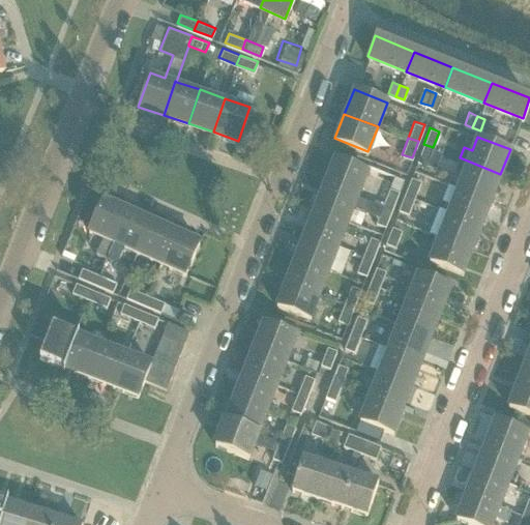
[(433,147),(423,144),(417,159),(427,164),(433,147)]
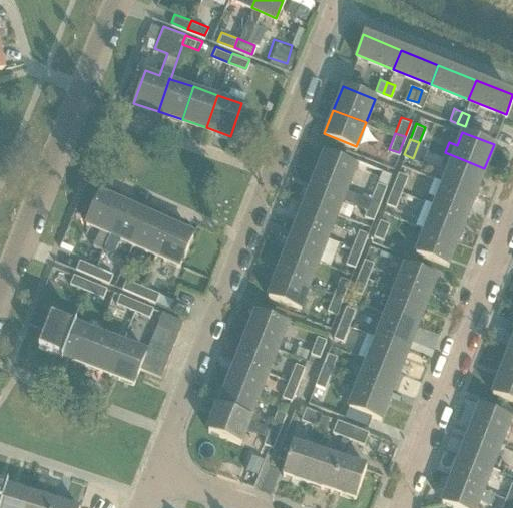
[(314,175),(347,188),(356,164),(324,151),(314,175)]
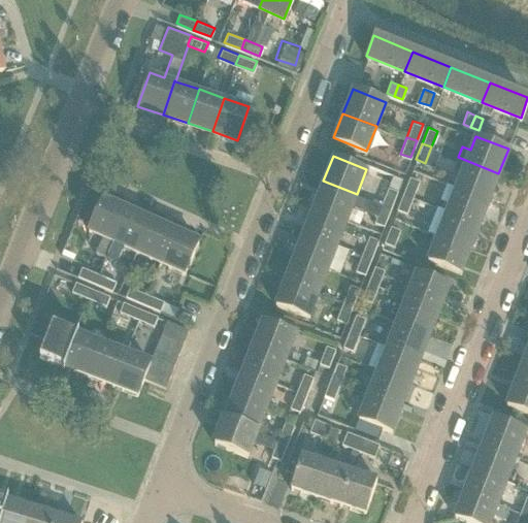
[(498,173),(458,157),(454,168),(461,171),(456,185),(489,198),(498,173)]
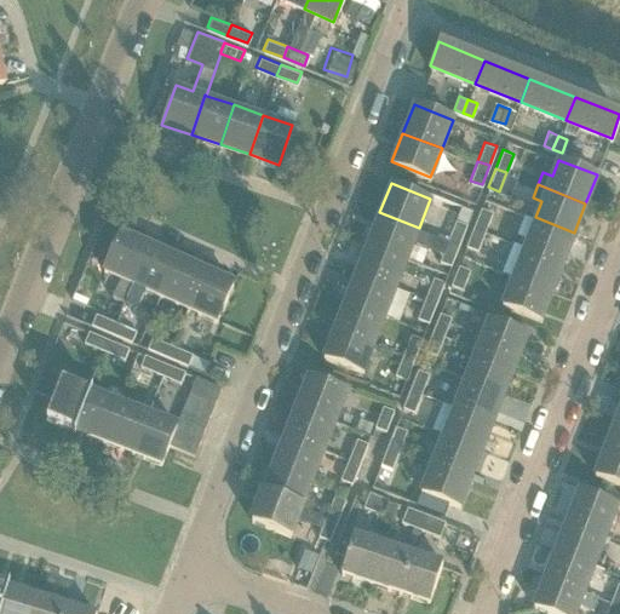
[(474,224),(484,229),(493,210),(481,206),(474,224)]
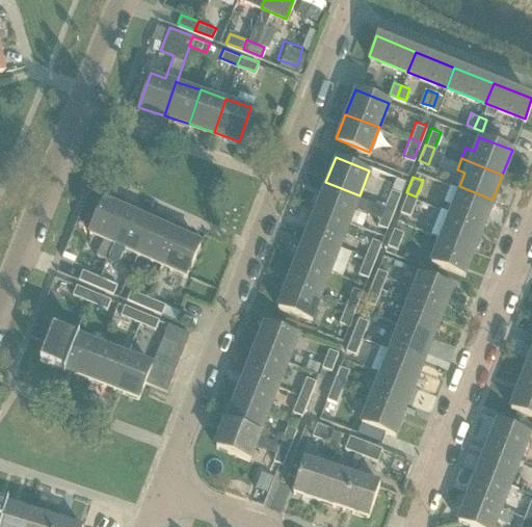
[(316,207),(349,219),(360,195),(325,182),(316,207)]
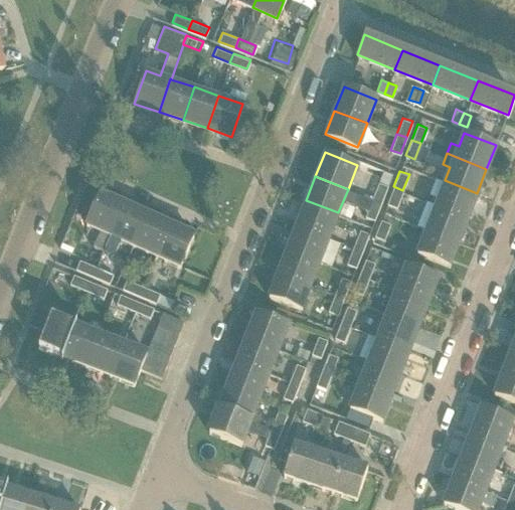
[(468,216),(477,193),(445,180),(436,204),(468,216)]
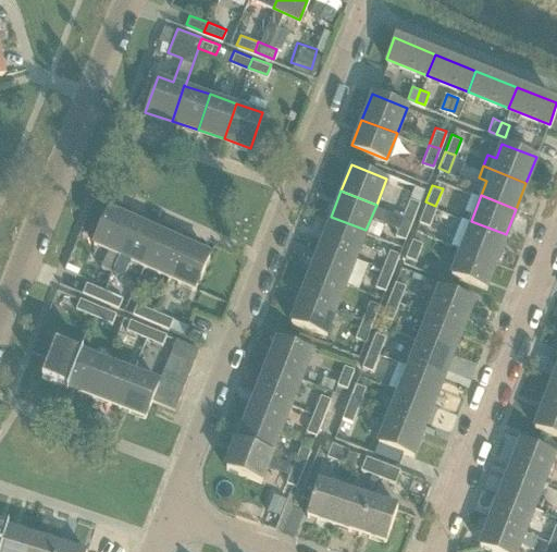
[(409,196),(403,215),(412,218),(419,200),(409,196)]
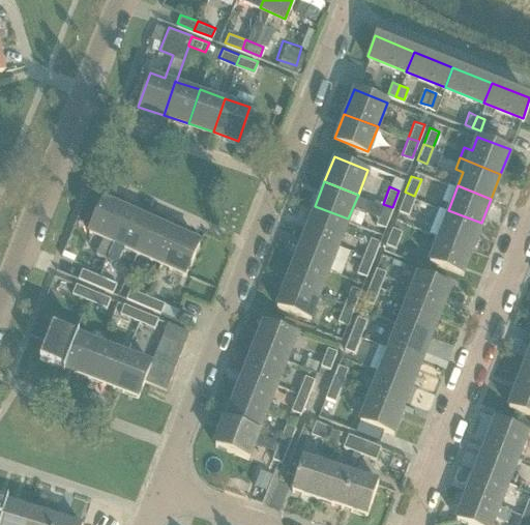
[(414,196),(405,192),(399,208),(408,212),(414,196)]
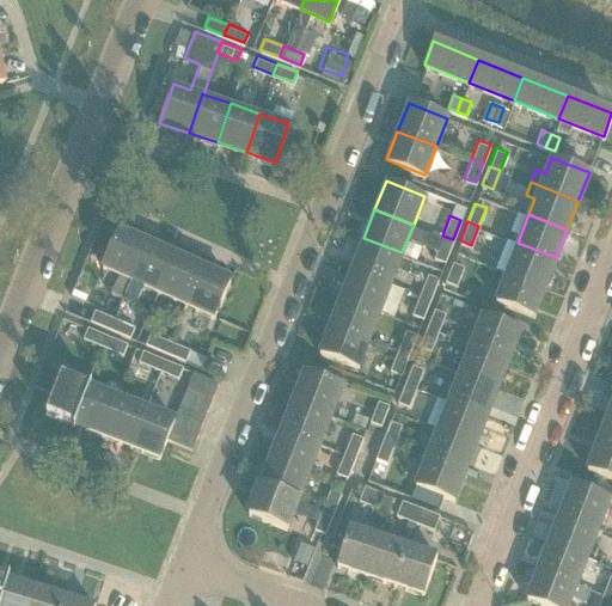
[(130,277),(147,239),(118,227),(102,264),(130,277)]
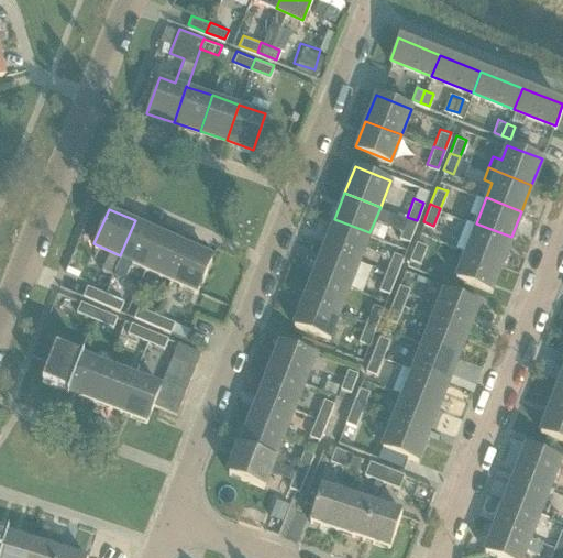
[(407,217),(399,236),(409,240),(417,220),(407,217)]
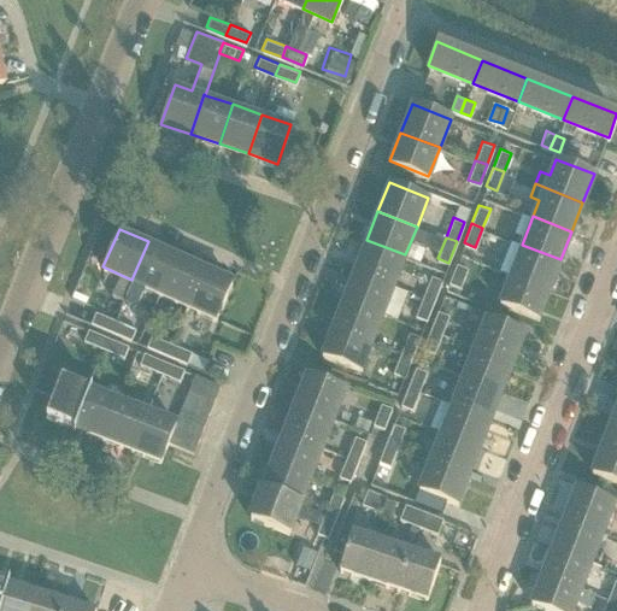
[(356,268),(394,283),(405,254),(366,240),(356,268)]
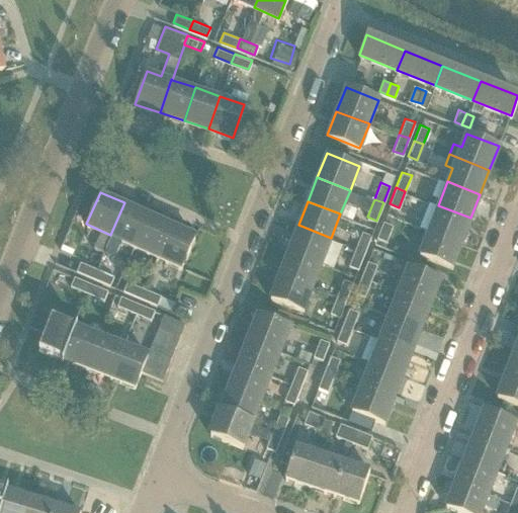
[(134,245),(148,214),(124,202),(110,235),(134,245)]
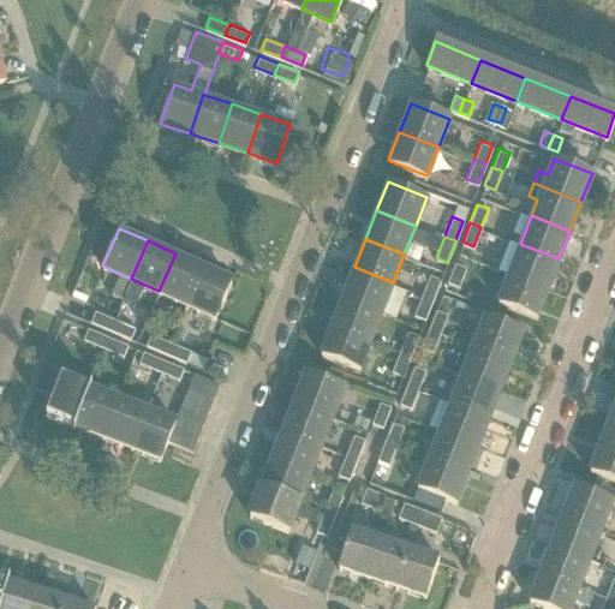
[(548,287),(559,258),(520,244),(509,272),(548,287)]
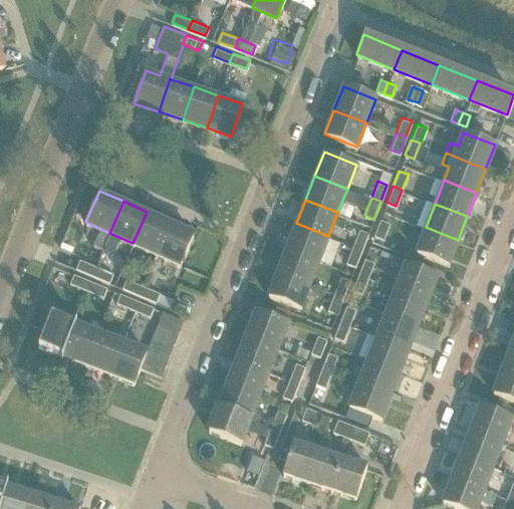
[(156,253),(170,222),(147,212),(133,243),(156,253)]
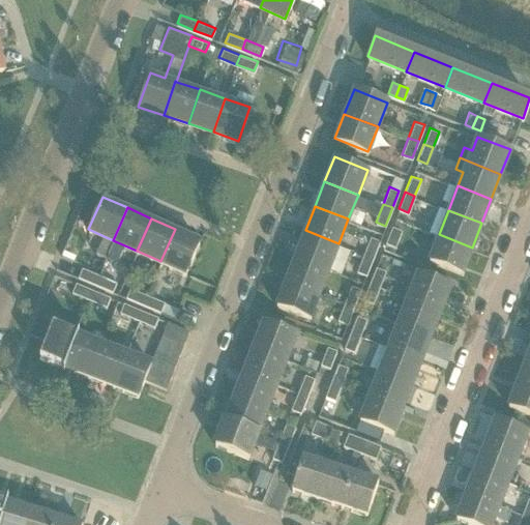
[(402,229),(391,226),(385,241),(395,245),(402,229)]
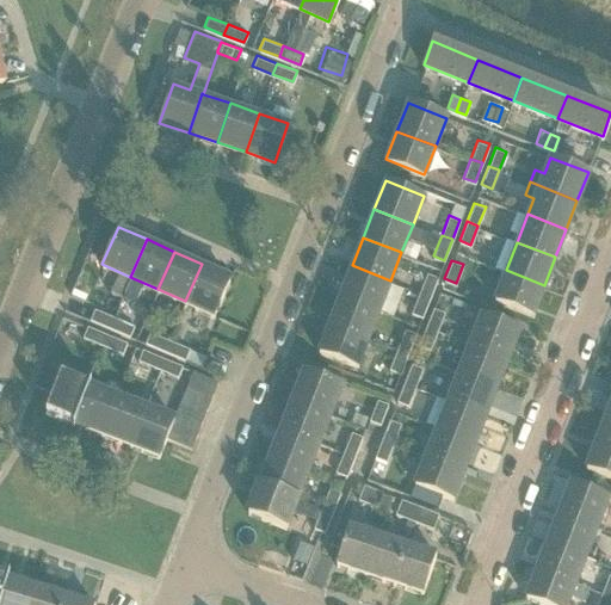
[(202,264),(185,301),(213,314),(229,277),(202,264)]
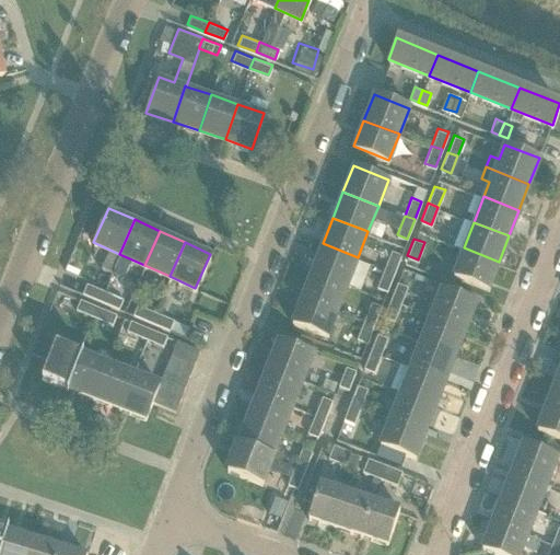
[(323,243),(312,269),(348,282),(358,257),(323,243)]
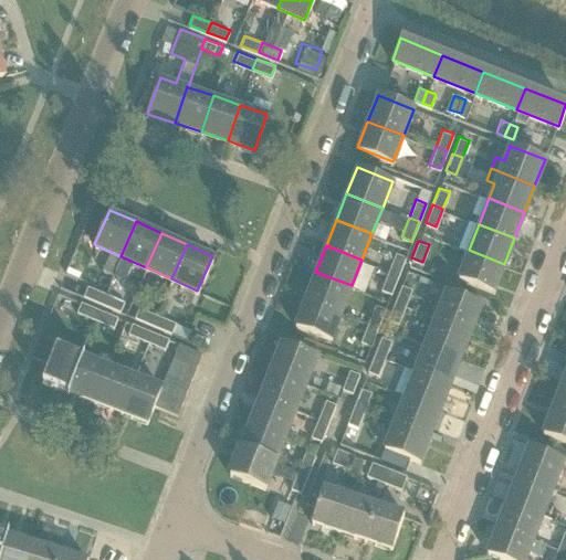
[(493,289),(504,264),(469,250),(458,276),(493,289)]
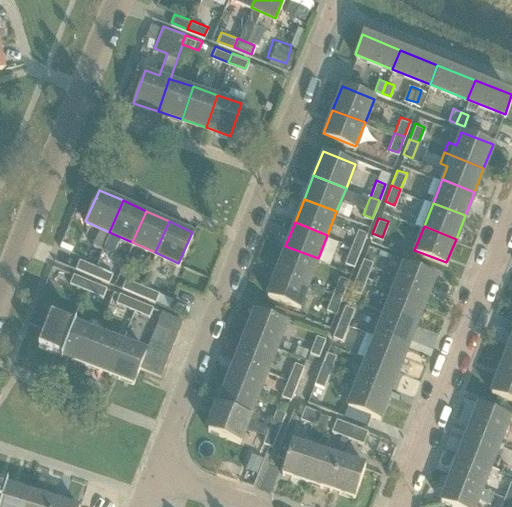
[(351,244),(360,247),(367,231),(357,227),(351,244)]
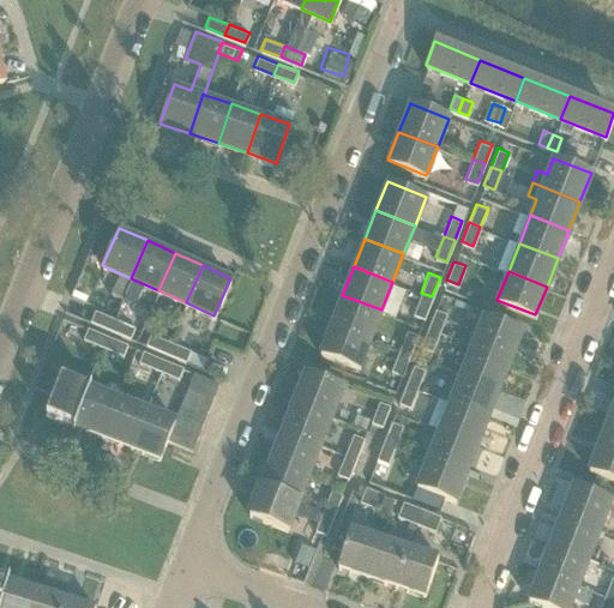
[(432,296),(421,293),(413,313),(425,317),(432,296)]
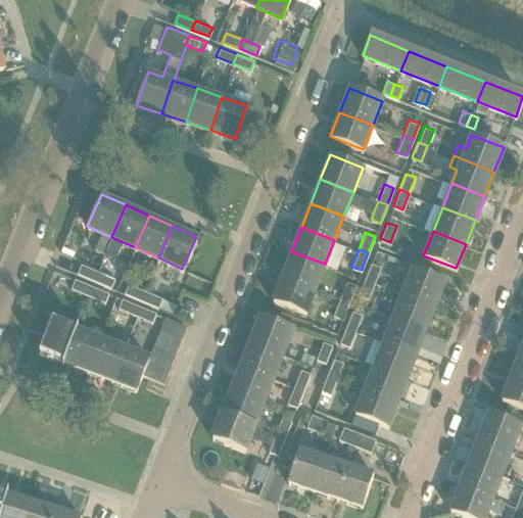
[(385,252),(377,249),(372,262),(380,265),(385,252)]
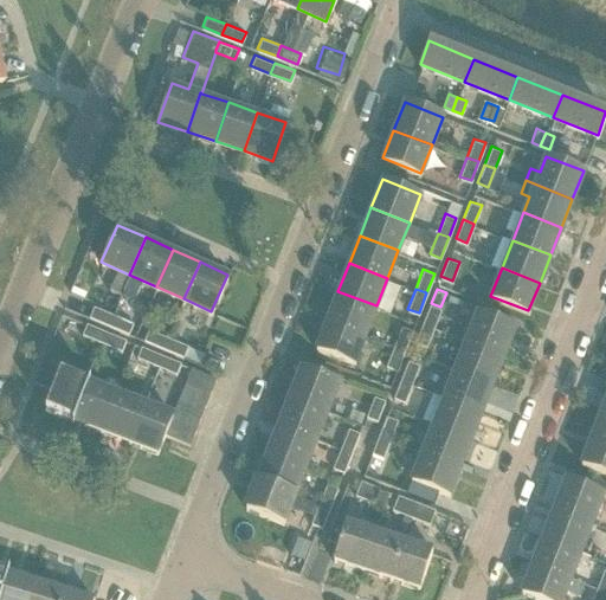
[(327,318),(365,334),(376,305),(337,291),(327,318)]
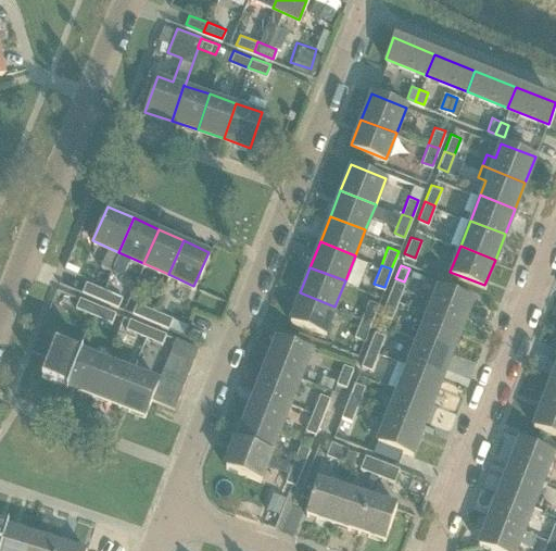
[(388,296),(397,299),(404,282),(395,278),(394,278),(388,296)]
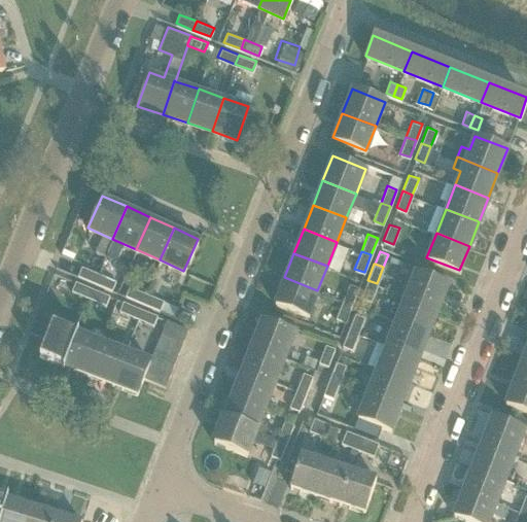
[(95,281),(99,272),(81,265),(77,274),(95,281)]
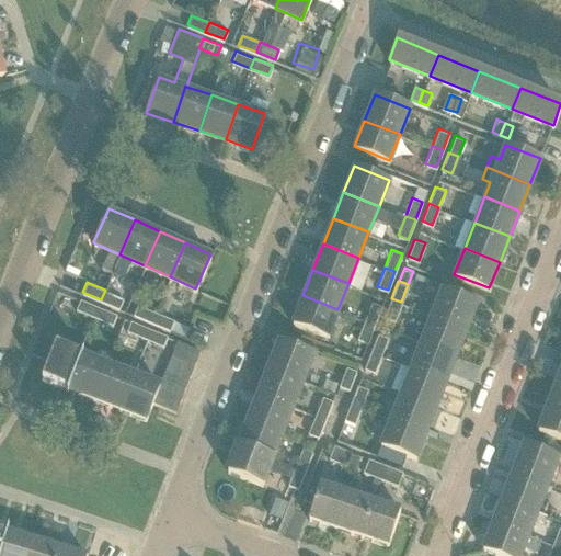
[(432,314),(467,327),(477,302),(442,287),(432,314)]
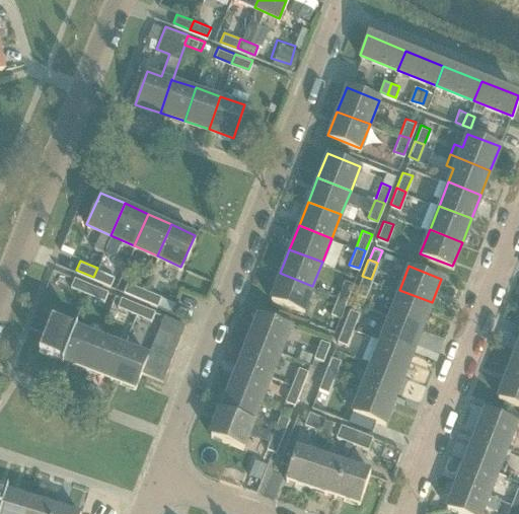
[(114,275),(97,268),(93,277),(109,284),(114,275)]
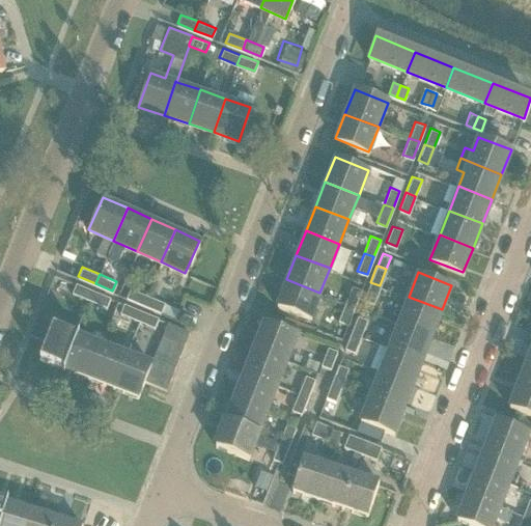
[(310,317),(319,293),(286,279),(277,304),(310,317)]
